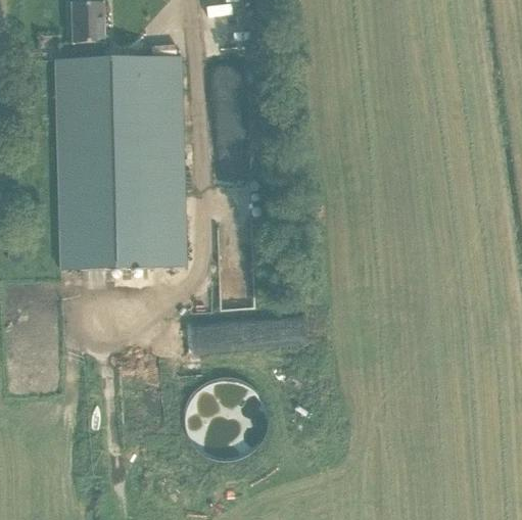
[(187,267),(181,55),(103,57),(102,2),(70,3),(72,44),(84,44),(85,57),(53,58),(59,270),(187,267)]
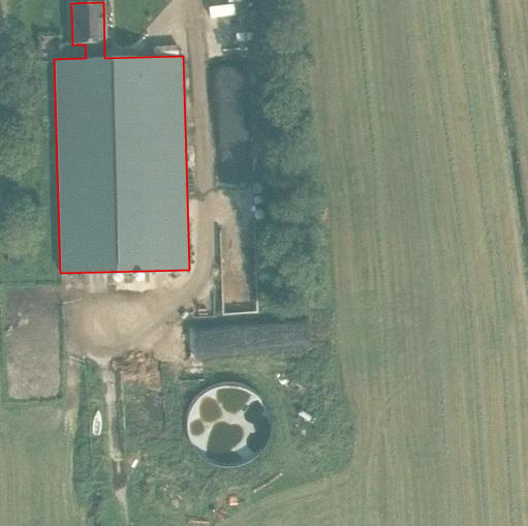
[(238,14),(222,14),(223,34),(238,33),(238,14)]
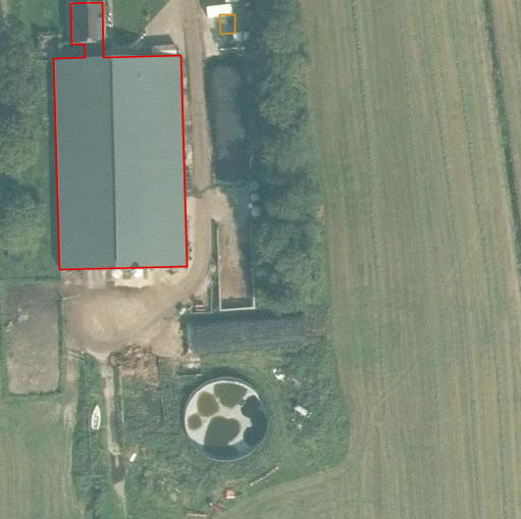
[(215,127),(228,128),(230,57),(217,56),(215,127)]
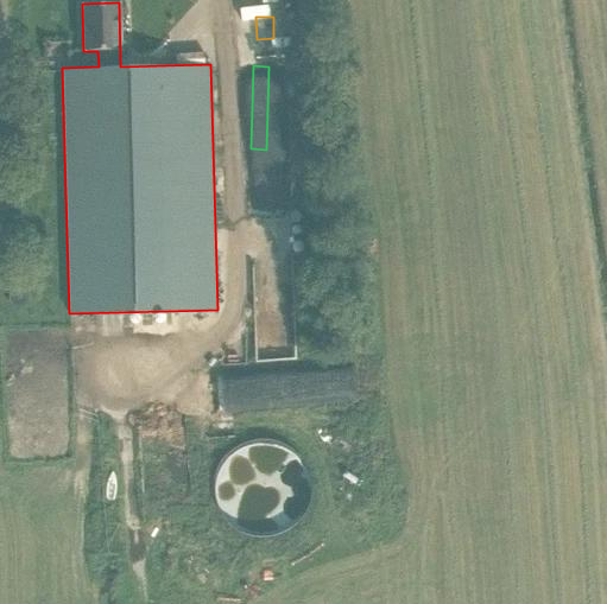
[(255,176),(257,201),(282,198),(279,173),(255,176)]
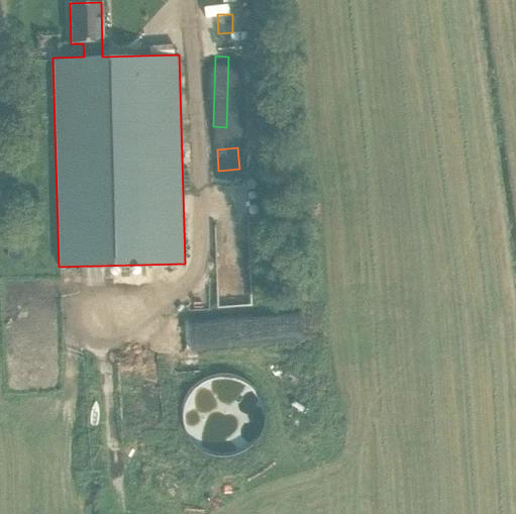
[(208,273),(209,298),(242,297),(242,272),(208,273)]
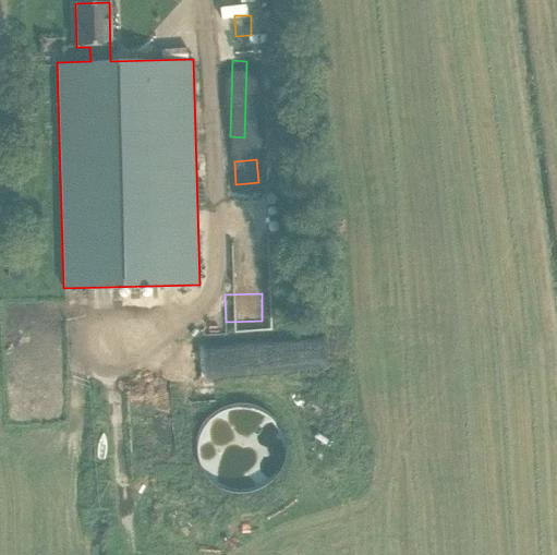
[(0,311),(15,312),(15,301),(0,300),(0,311)]
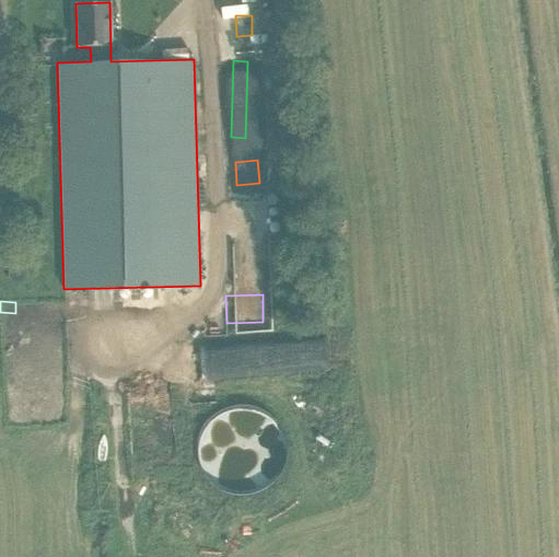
[(190,343),(193,376),(264,372),(264,370),(321,367),(318,335),(258,338),(190,343)]
